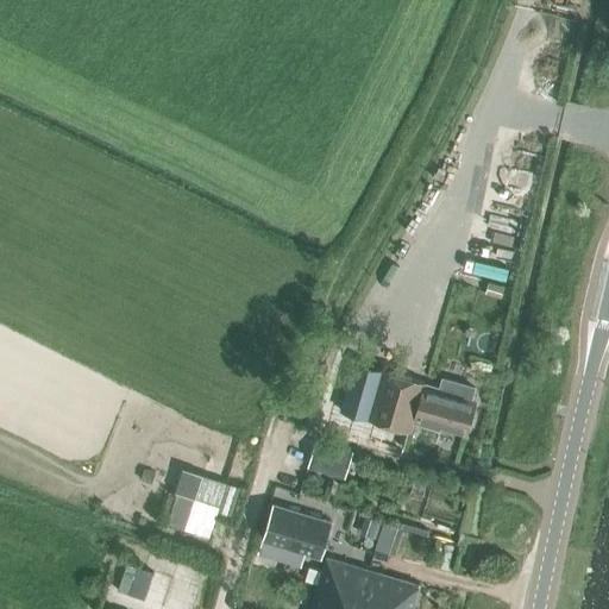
[(440,294),(449,295),(454,261),(446,258),(440,294)]
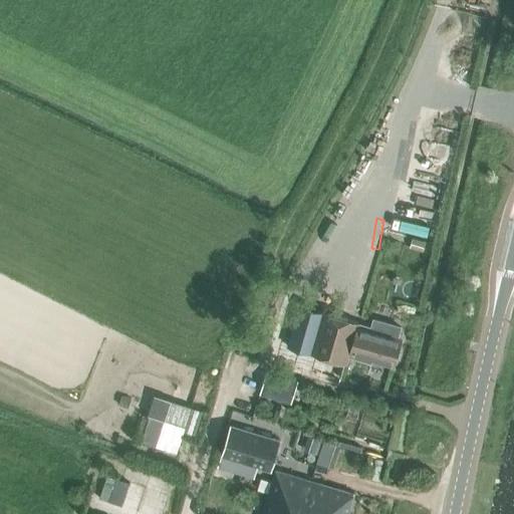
[(427,240),(413,236),(411,246),(424,250),(427,240)]
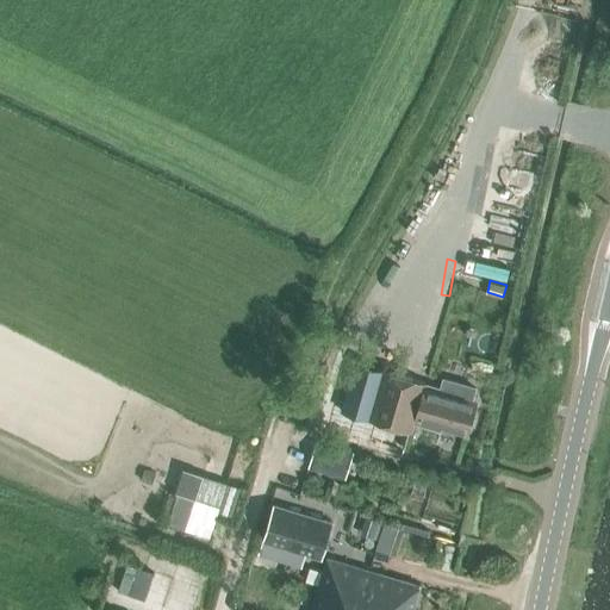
[(356,366),(343,412),(371,419),(412,431),(414,427),(414,424),(441,433),(443,427),(466,433),(467,434),(468,430),(472,429),(474,419),(473,416),(477,403),(475,402),(473,402),(477,388),(442,379),(440,388),(425,384),(424,386),(386,375),(356,366)]
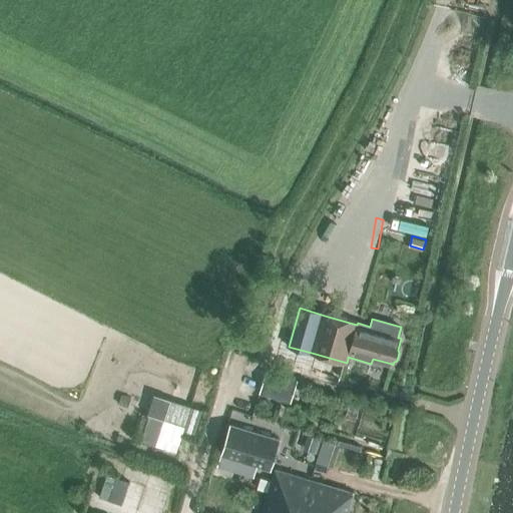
[(266,372),(260,393),(290,403),(297,382),(266,372)]
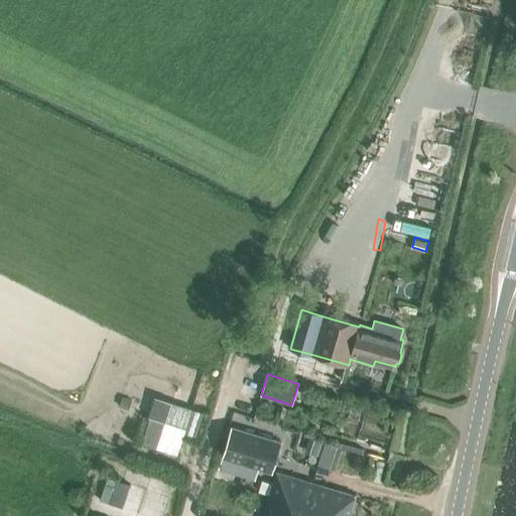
[(152,396),(145,417),(149,418),(139,447),(156,453),(165,424),(171,402),(152,396)]
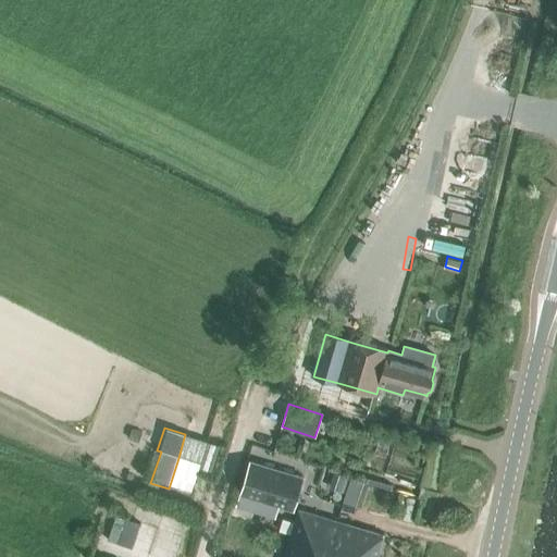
[(267,503),(279,470),(255,461),(243,495),(267,503)]
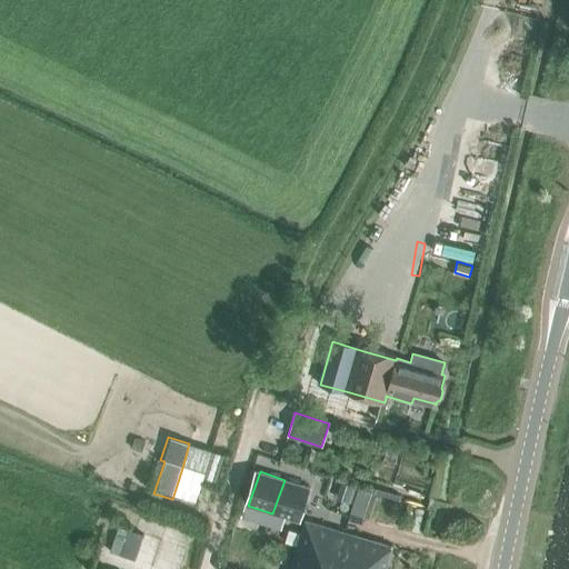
[(309,488),(285,480),(272,513),(298,521),(309,488)]
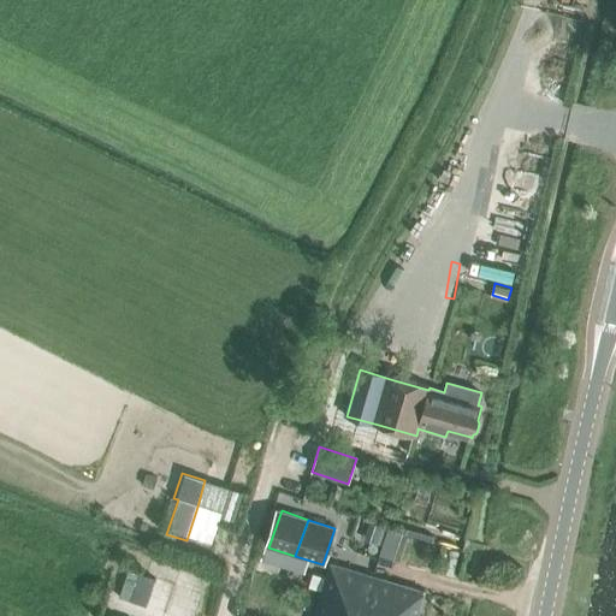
[(381,546),(379,556),(394,561),(402,532),(388,528),(381,546)]
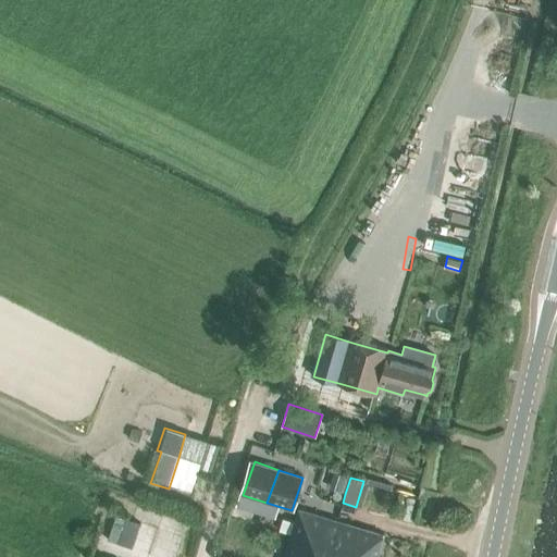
[(298,509),(288,545),(330,556),(376,556),(383,535),(298,509)]
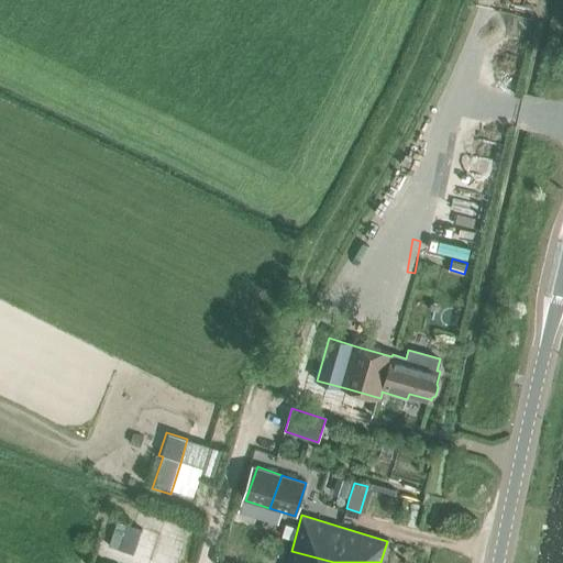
[(135,554),(143,530),(116,521),(108,545),(135,554)]
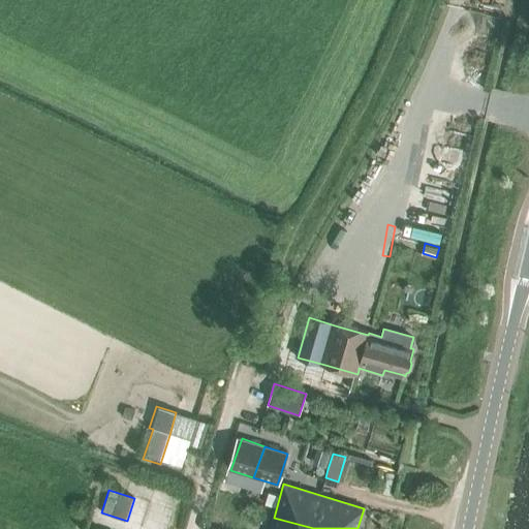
[(313,528),(274,518),(270,528),(313,528)]
